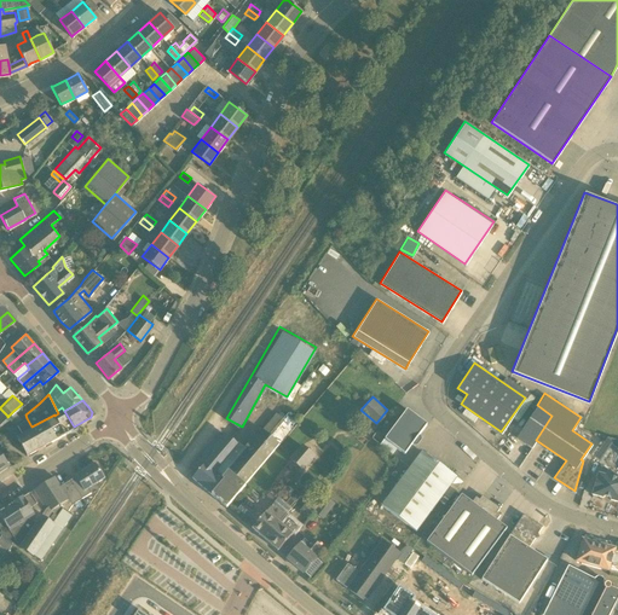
[(536,440),(552,416),(537,405),(515,435),(531,446),(536,440)]
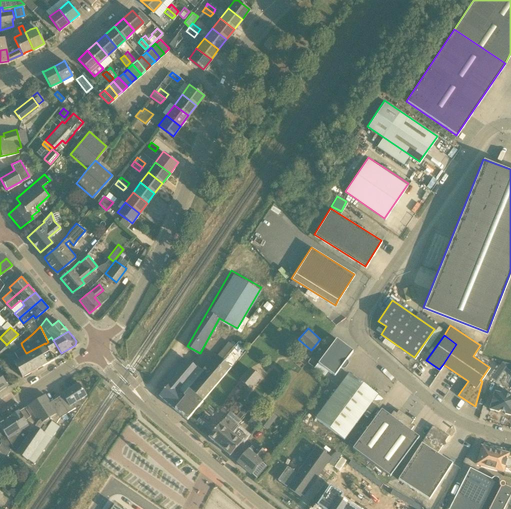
[(61,353),(53,340),(51,337),(47,340),(48,342),(45,344),(53,358),(61,353)]
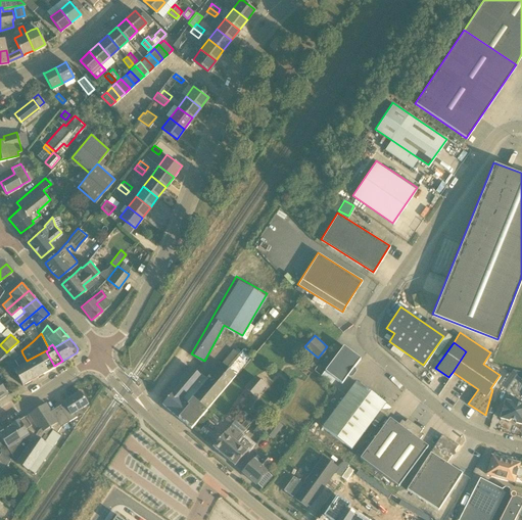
[(334,377),(341,382),(348,373),(350,374),(354,368),(352,367),(360,357),(343,344),(324,370),(334,377)]
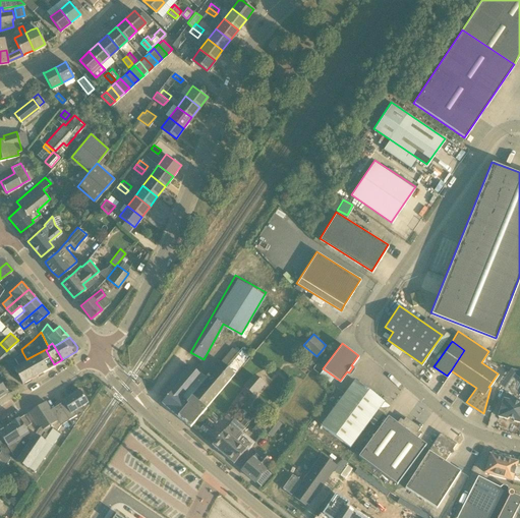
[(12,346),(6,351),(8,352),(11,357),(16,352),(12,346)]
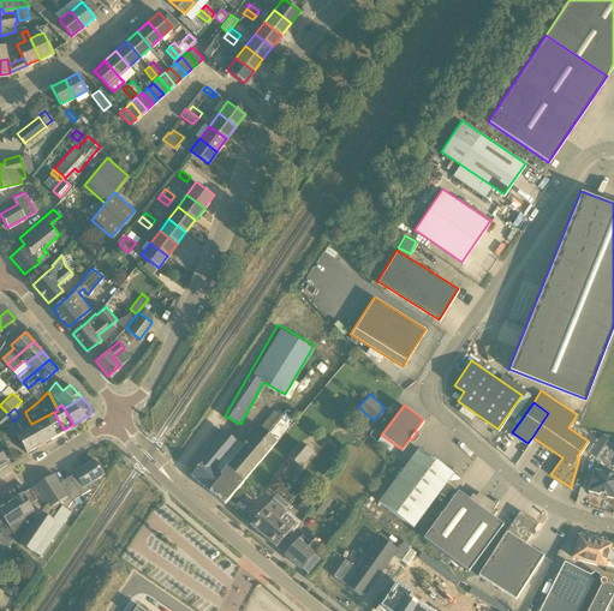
[(64,430),(54,413),(54,412),(31,424),(33,426),(33,427),(41,442),(64,430)]
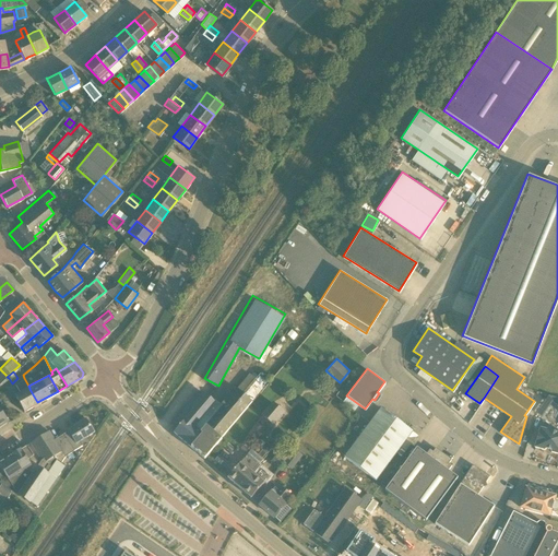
[(37,402),(30,389),(30,388),(28,386),(24,378),(15,382),(20,391),(14,394),(23,411),(37,402)]
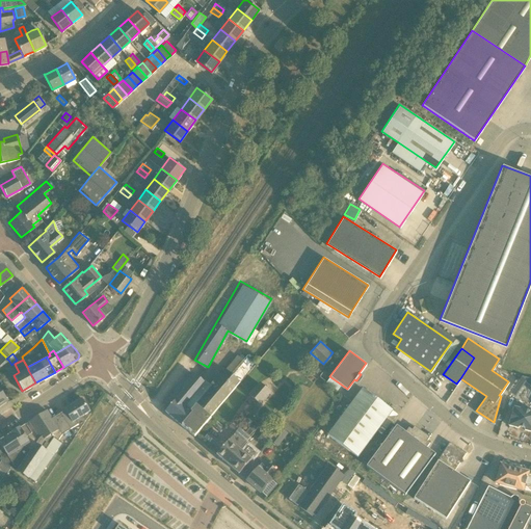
[(164,408),(195,433),(240,377),(226,365),(211,382),(195,370),(164,408)]
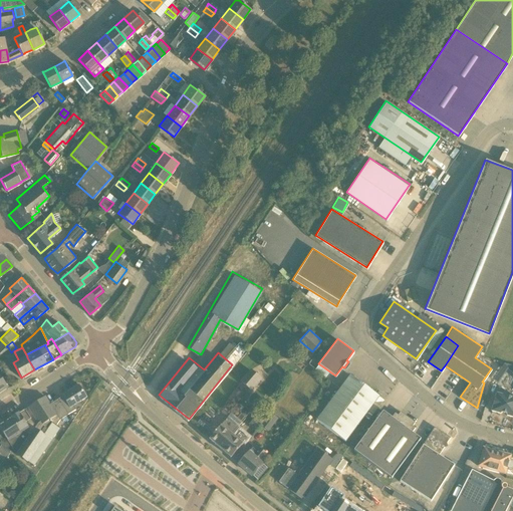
[(328,370),(318,363),(314,367),(324,375),(328,370)]
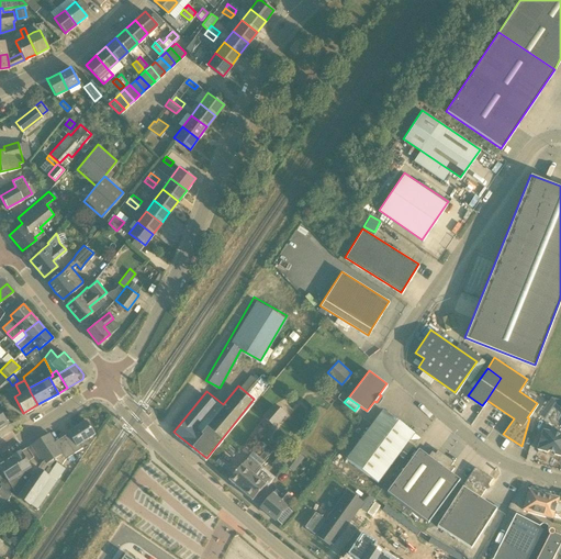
[(273,425),(284,413),(273,403),(262,415),(273,425)]
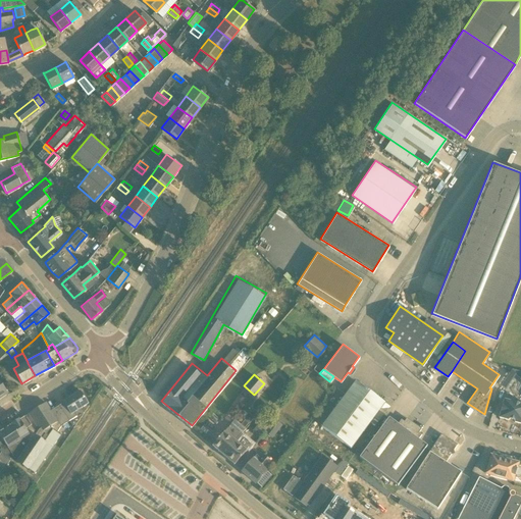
[(350,447),(384,401),(355,378),(320,424),(350,447)]
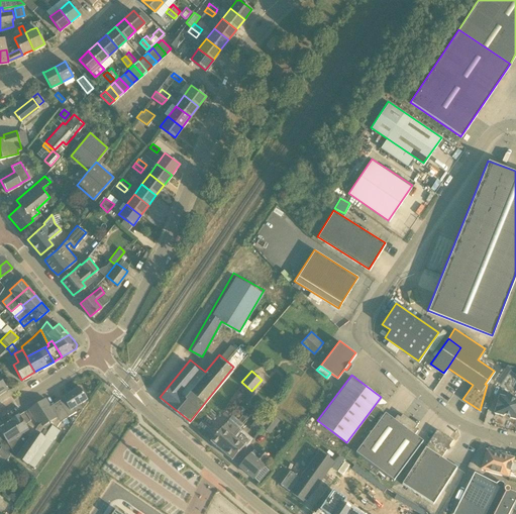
[(62,397),(58,399),(68,415),(71,413),(77,409),(74,405),(81,401),(86,398),(82,392),(83,390),(81,387),(79,387),(78,386),(63,395),(62,396),(63,397),(62,397)]
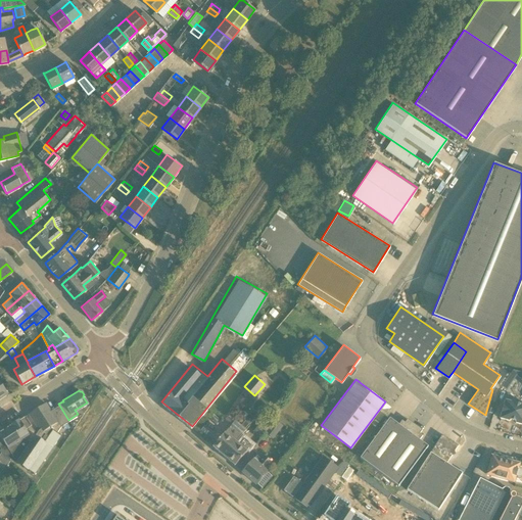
[(521,403),(505,398),(500,415),(499,417),(508,419),(510,418),(514,419),(515,421),(521,422),(521,403)]
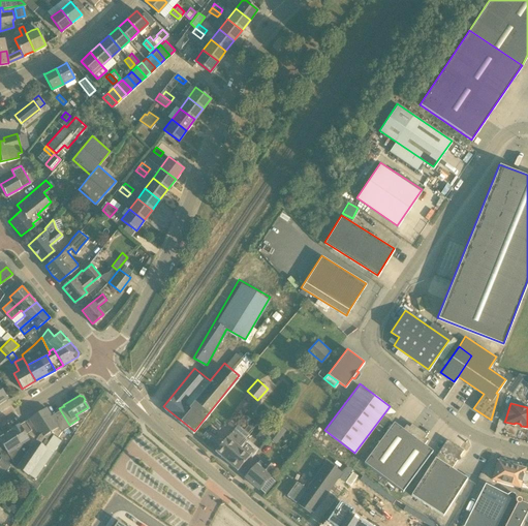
[(61,430),(69,425),(59,408),(51,414),(45,406),(28,418),(38,433),(29,447),(16,466),(33,477),(60,438),(57,436),(61,430)]
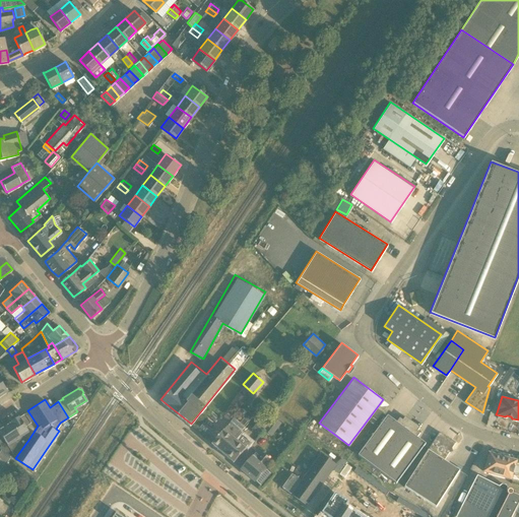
[(0,445),(0,448),(9,457),(9,456),(13,459),(15,458),(28,440),(24,434),(27,431),(24,426),(30,422),(24,412),(18,416),(11,421),(11,422),(0,428),(0,445)]
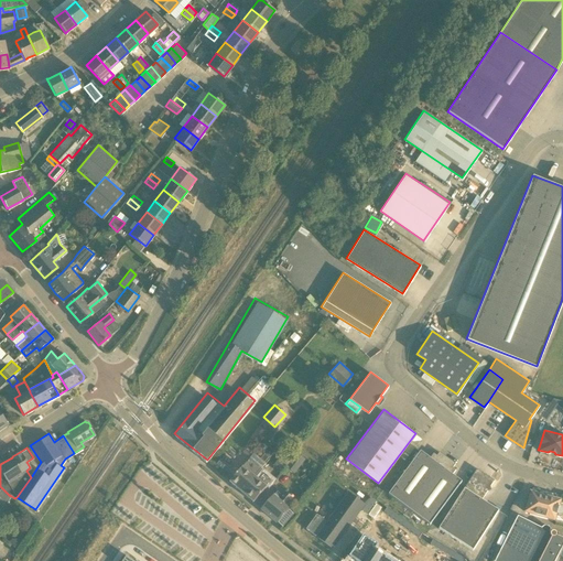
[(446,456),(439,450),(435,453),(433,451),(429,456),(420,450),(388,493),(408,508),(446,456)]
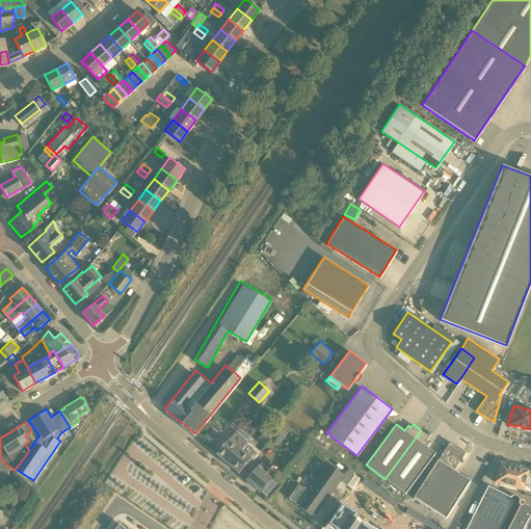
[(263,444),(270,434),(264,428),(257,437),(263,444)]
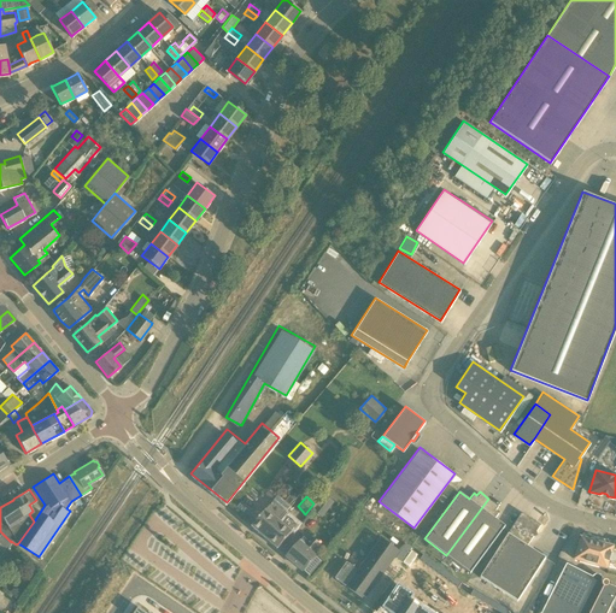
[(273,499),(250,524),(263,536),(277,519),(276,518),(285,508),(273,499)]
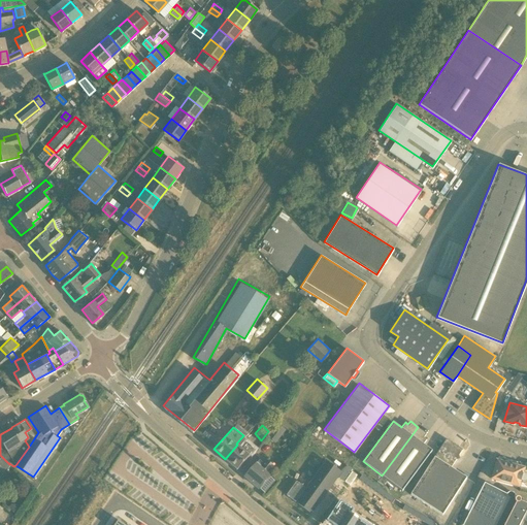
[(426,437),(423,435),(425,432),(418,427),(382,476),(401,489),(431,449),(422,443),(426,437)]
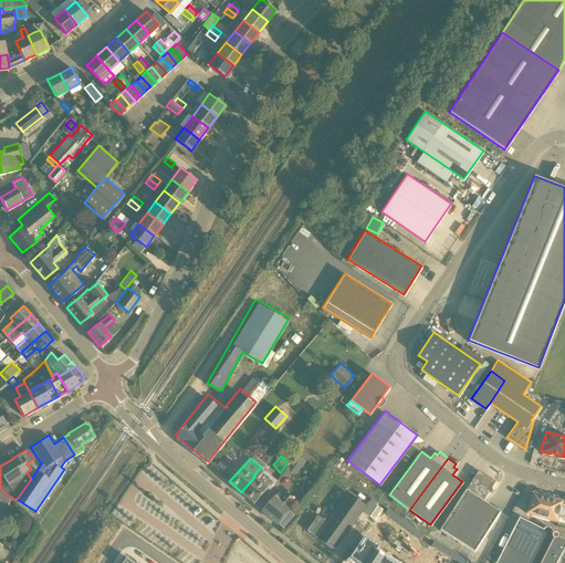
[(492,490),(491,487),(495,480),(478,469),(466,487),(439,528),(473,550),(499,510),(482,500),(488,491),(492,490)]
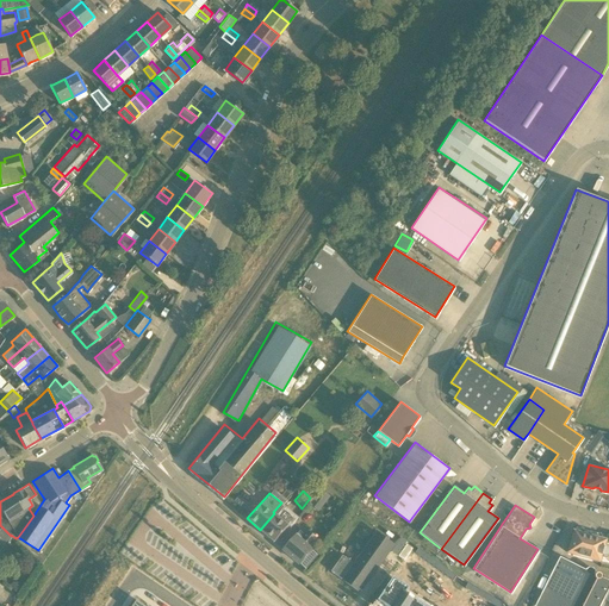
[(287,524),(293,516),(284,508),(278,516),(274,513),(260,530),(273,541),(287,524)]
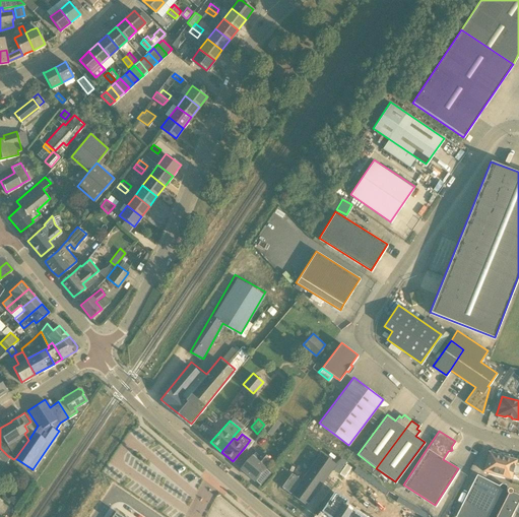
[(0,448),(0,458),(6,461),(9,457),(0,448)]
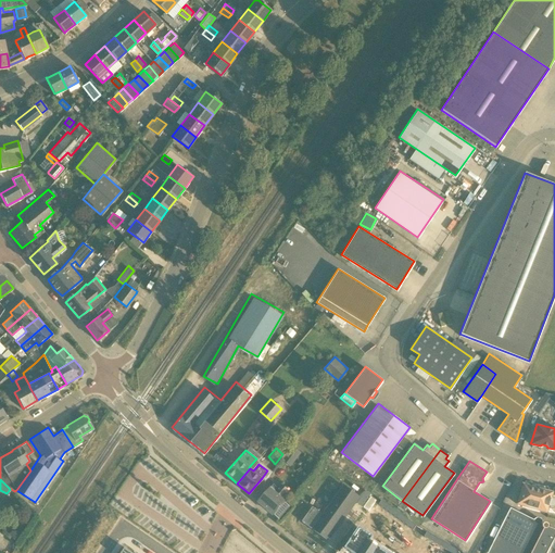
[(257,500),(272,513),(284,500),(279,497),(287,488),(280,482),(276,487),(272,484),(257,500)]
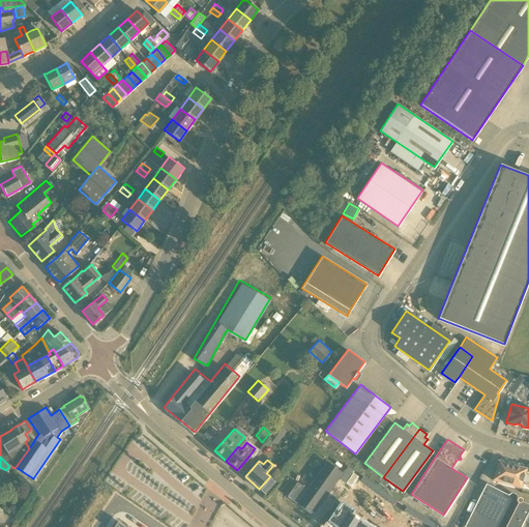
[(526,468),(498,460),(492,478),(521,487),(522,482),(526,484),(528,480),(528,474),(528,473),(525,472),(526,468)]
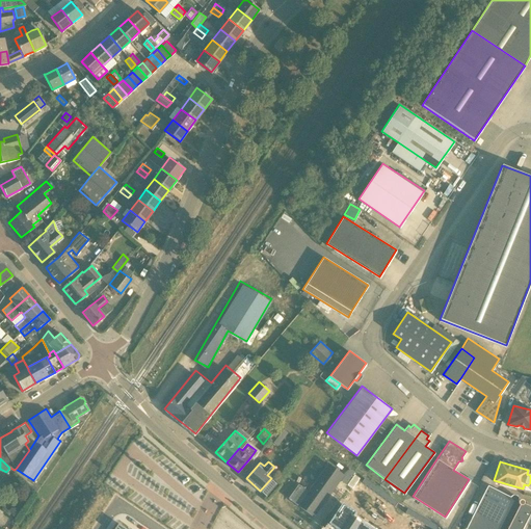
[(301,478),(289,499),(327,524),(340,504),(301,478)]
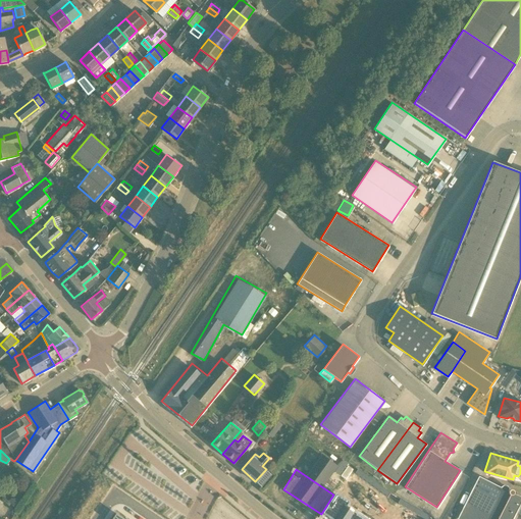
[(478,476),(477,478),(456,518),(510,518),(520,500),(520,497),(514,494),(514,492),(514,490),(512,489),(511,489),(510,489),(509,490),(508,489),(508,487),(508,486),(506,485),(505,484),(504,484),(503,484),(502,485),(500,486),(478,476)]
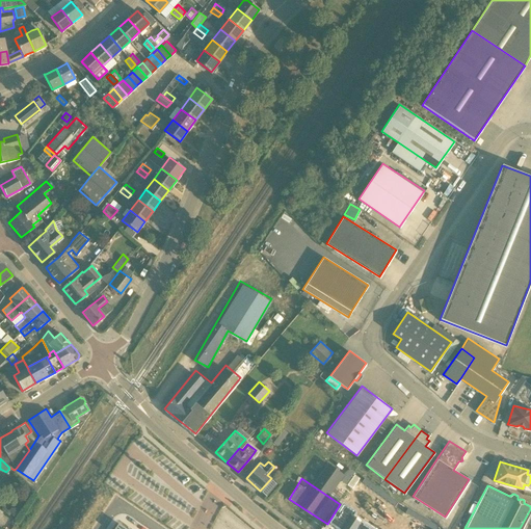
[(340,504),(327,524),(335,528),(369,528),(351,518),(355,512),(342,503),(340,504)]
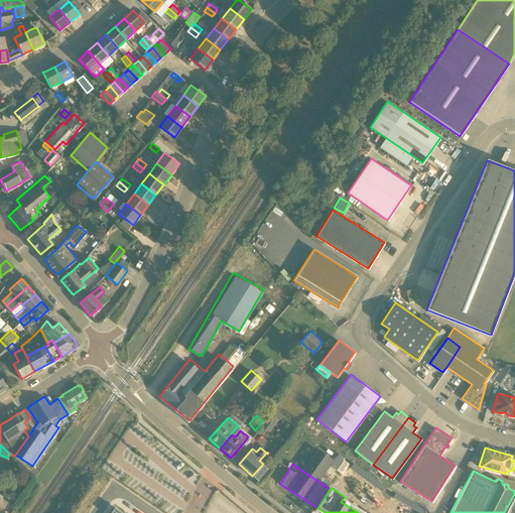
[(18,495),(13,491),(9,491),(7,494),(14,500),(18,495)]
